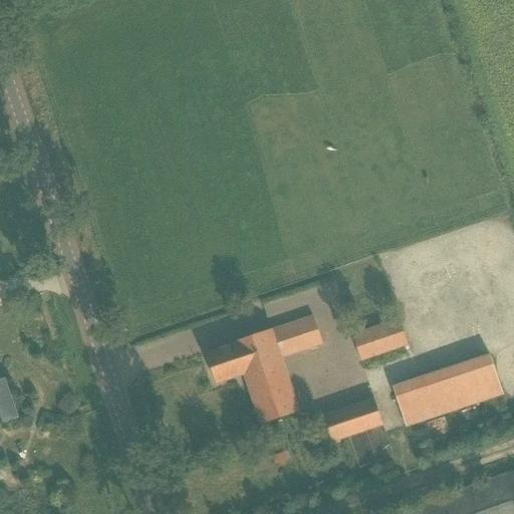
[(262,425),(281,418),(302,411),(284,357),(322,344),(312,316),(234,342),(235,344),(207,354),(217,383),(245,374),(262,425)]
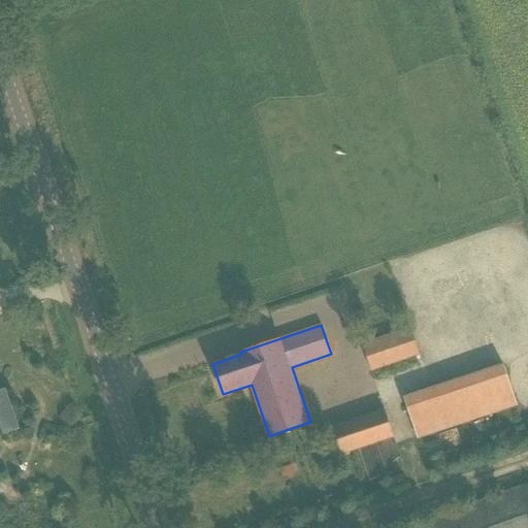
[(409,328),(363,344),(372,372),(373,371),(375,376),(386,373),(384,367),(419,355),(409,328)]
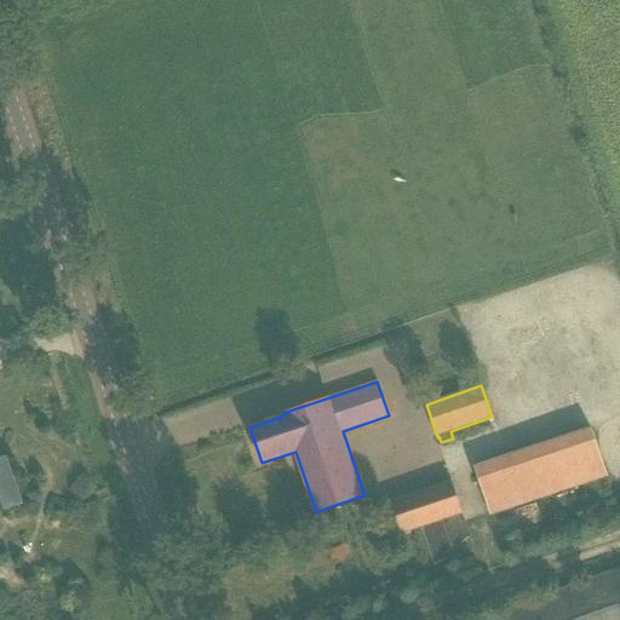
[(591,428),(474,468),(489,515),(491,516),(608,477),(607,474),(591,430),(591,428)]
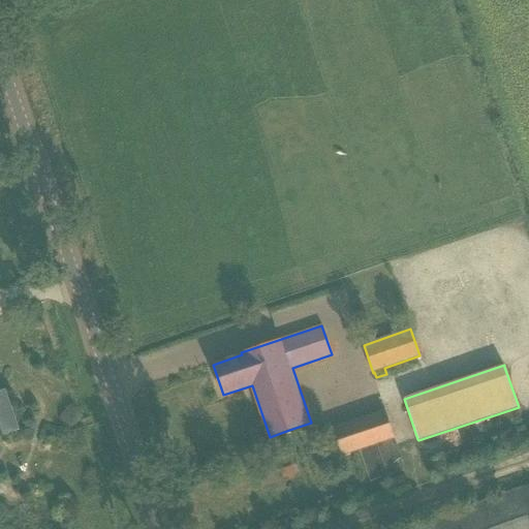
[(0,436),(19,430),(4,391),(0,392),(0,436)]
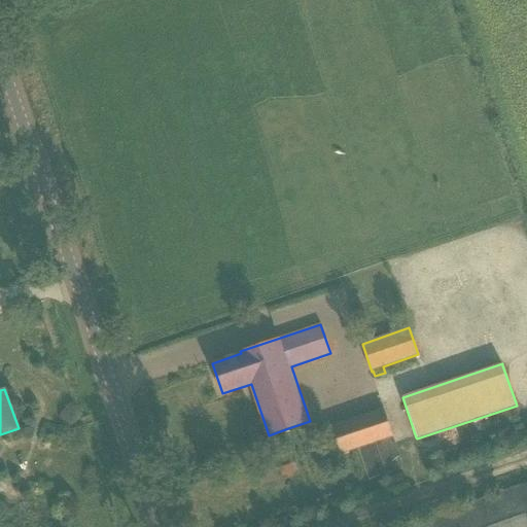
[(393,436),(383,409),(330,426),(340,455),(393,436)]
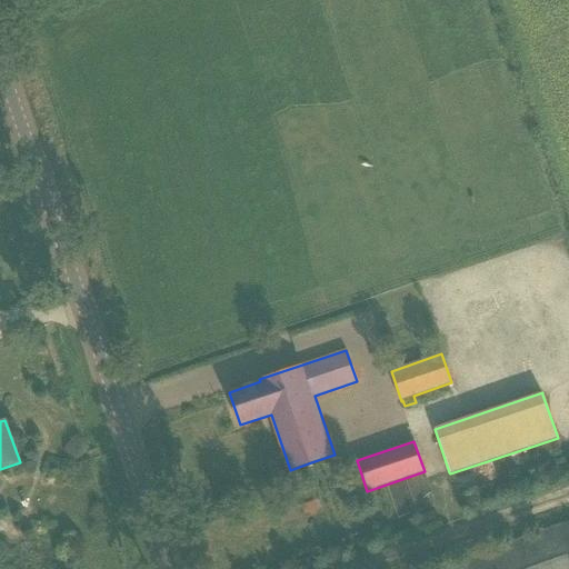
[(568,568),(568,523),(442,568),(568,568)]
